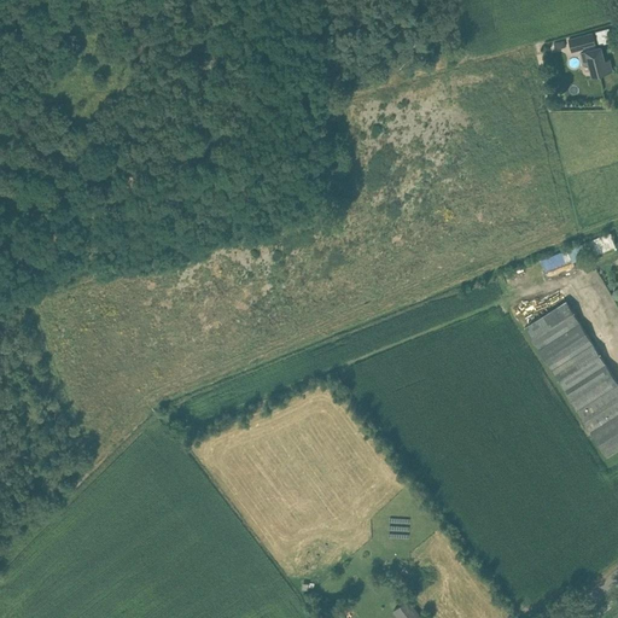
[(569,39),(572,51),(581,48),(584,64),(588,63),(592,75),(612,70),(610,59),(605,60),(601,46),(596,47),(593,33),(569,39)]
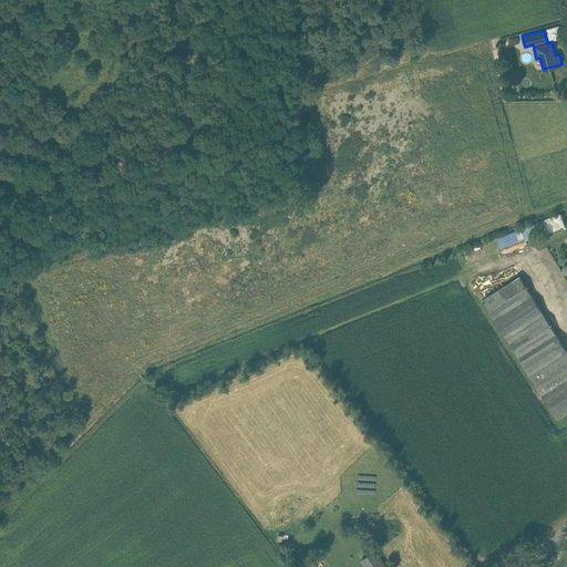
[(559,214),(540,219),(544,233),(564,227),(559,214)]
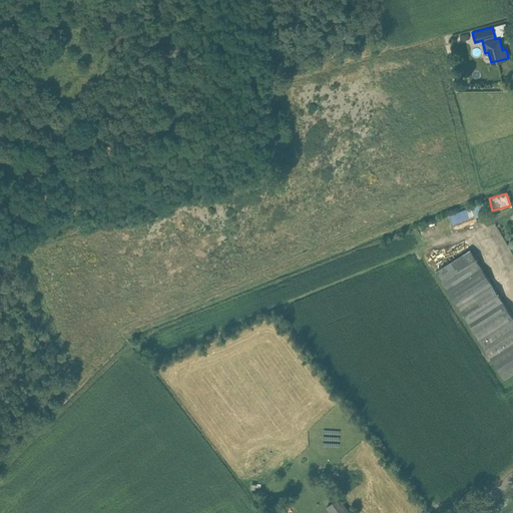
[(448,214),(453,228),(459,226),(458,222),(483,213),(479,203),(448,214)]
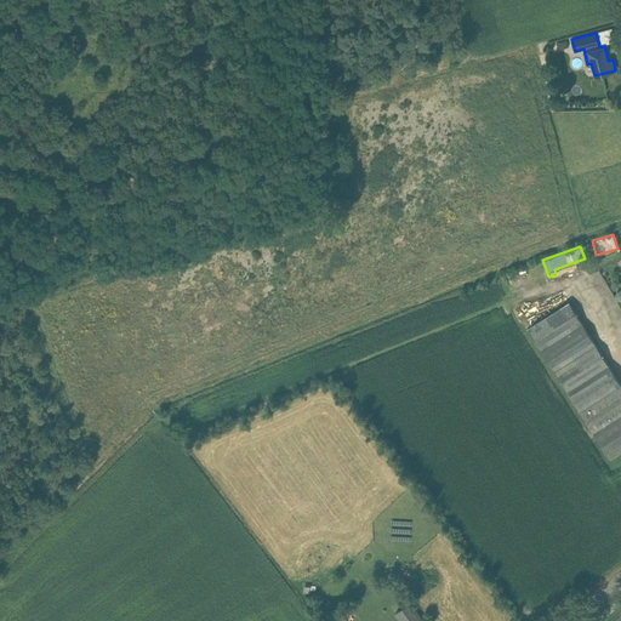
[(528,329),(609,457),(620,450),(620,385),(569,303),(528,329)]
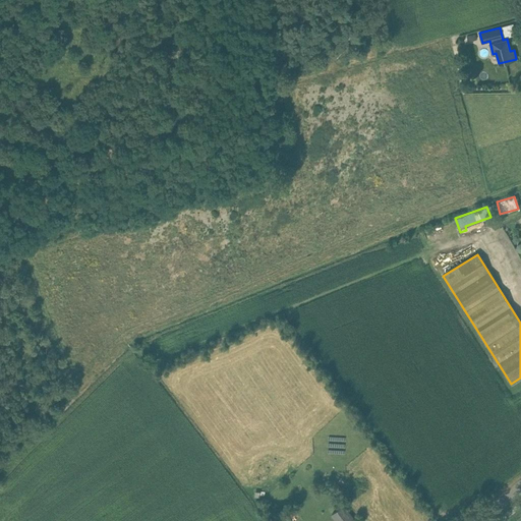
[(356,520),(344,506),(332,515),(337,520),(356,520)]
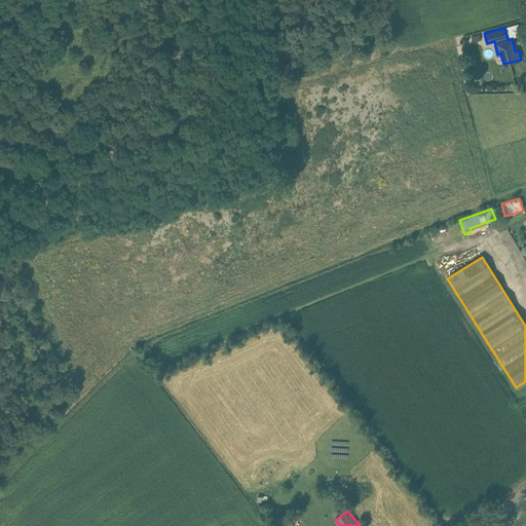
[(291,520),(295,525),(305,525),(298,515),(291,520)]
